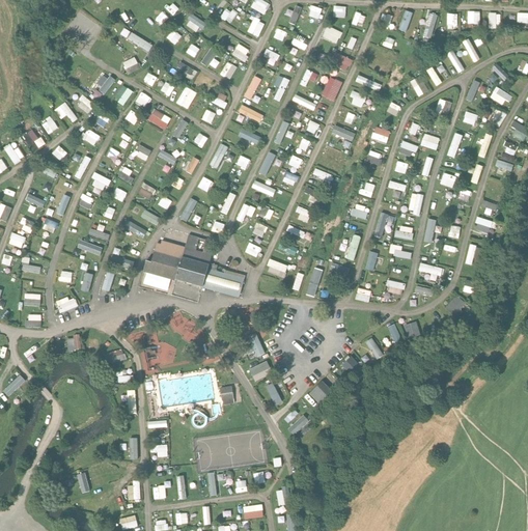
[(261,0),(253,0),(249,7),(262,15),(269,4),(261,0)]
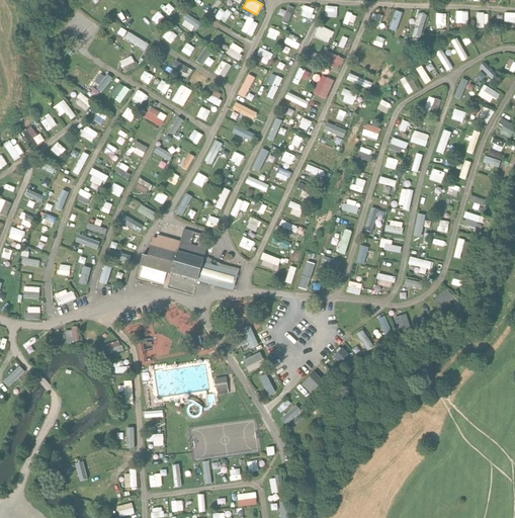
[(308,22),(313,8),(304,5),(298,19),(308,22)]
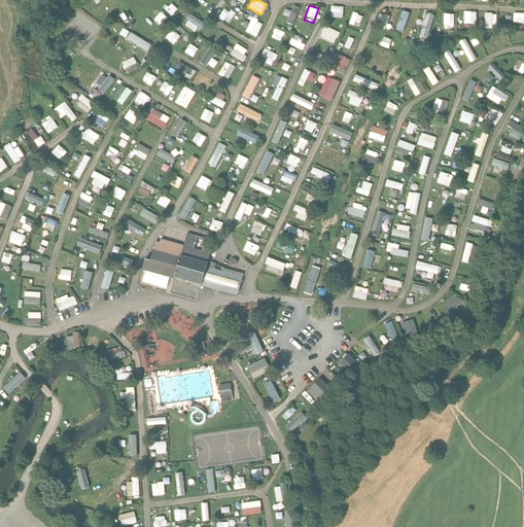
[(330,5),(328,18),(341,19),(343,7),(330,5)]
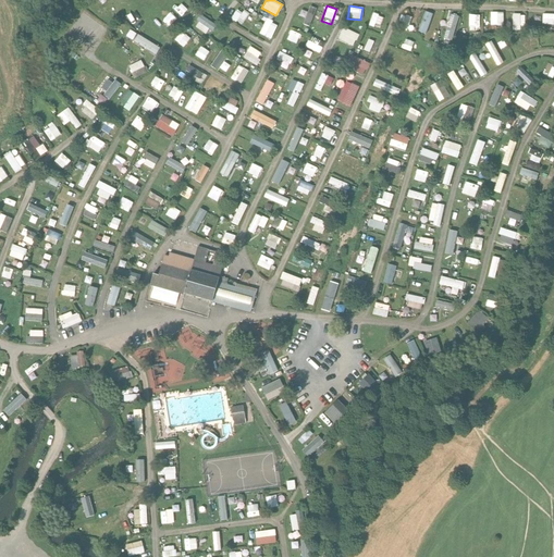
[(241,25),(247,14),(236,8),(230,17),(241,25)]
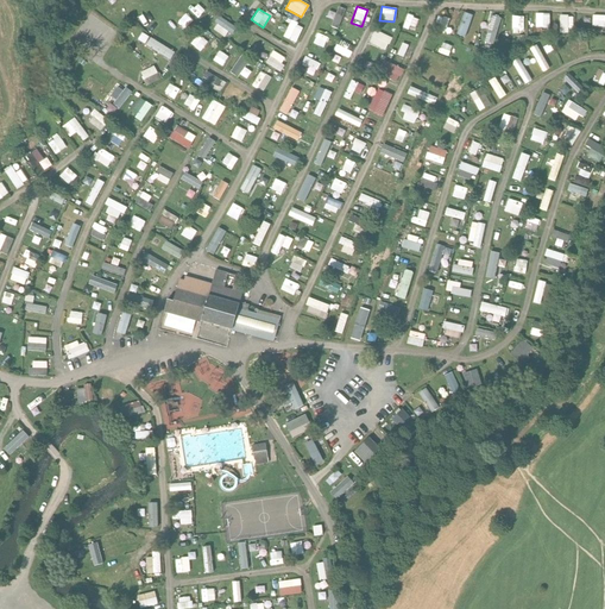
[(399,25),(413,30),(417,18),(404,13),(399,25)]
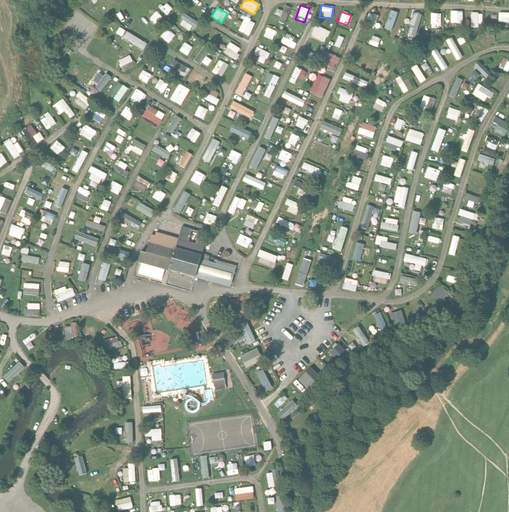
[(450,11),(450,23),(461,23),(461,11),(450,11)]
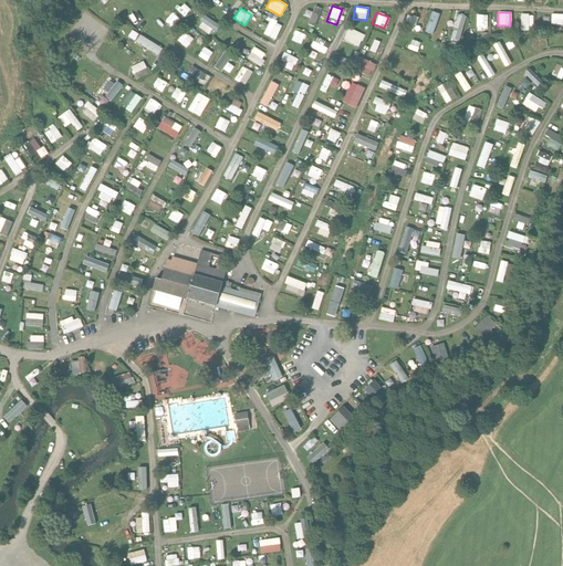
[(451,40),(460,41),(464,14),(455,13),(451,40)]
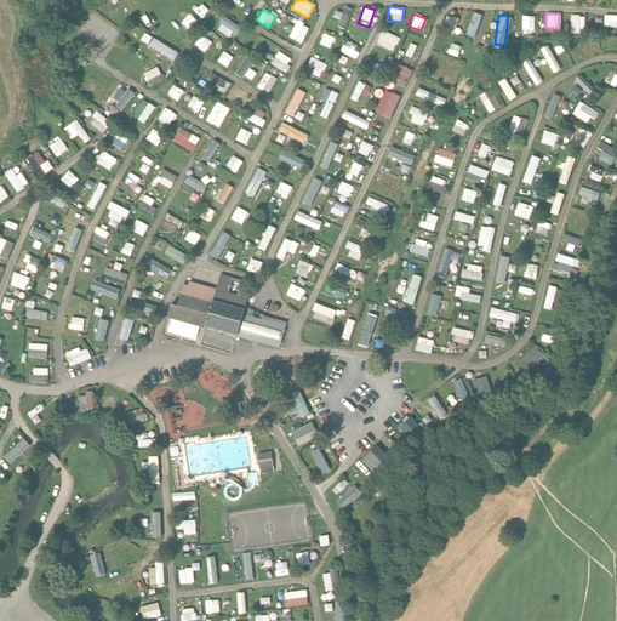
[(224,16),(215,27),(230,40),(240,28),(224,16)]
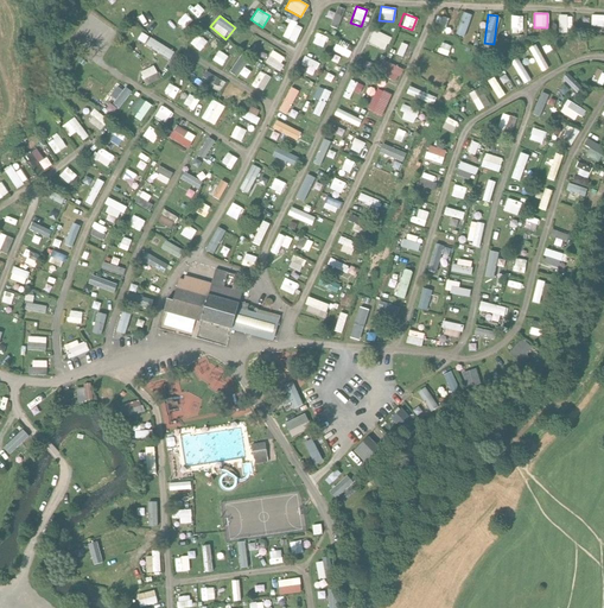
[(510,16),(510,33),(521,33),(522,16),(510,16)]
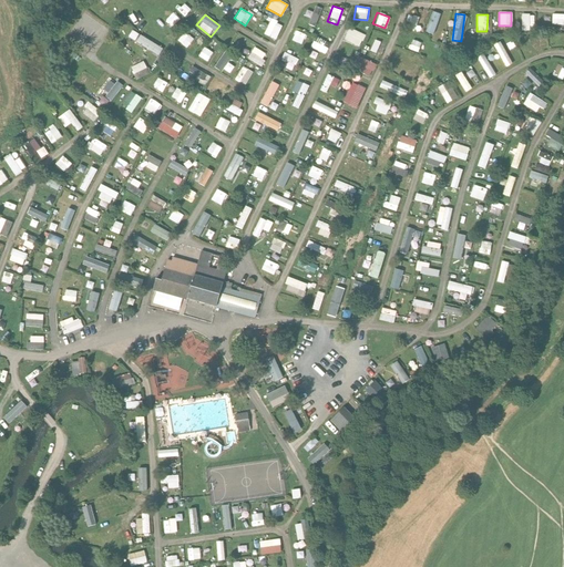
[(533,23),(533,14),(521,14),(521,31),(529,30),(529,23),(533,23)]
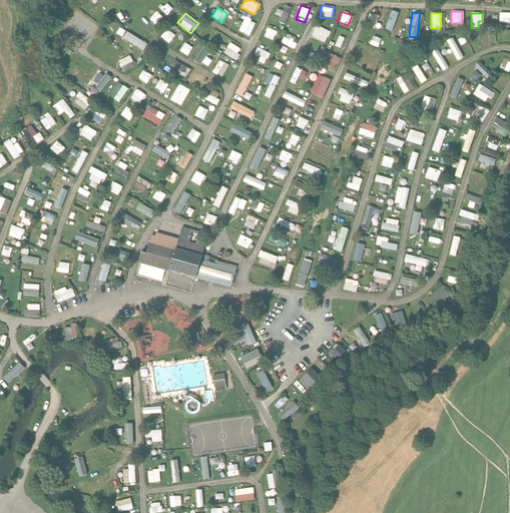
[(384,27),(394,30),(398,18),(388,14),(384,27)]
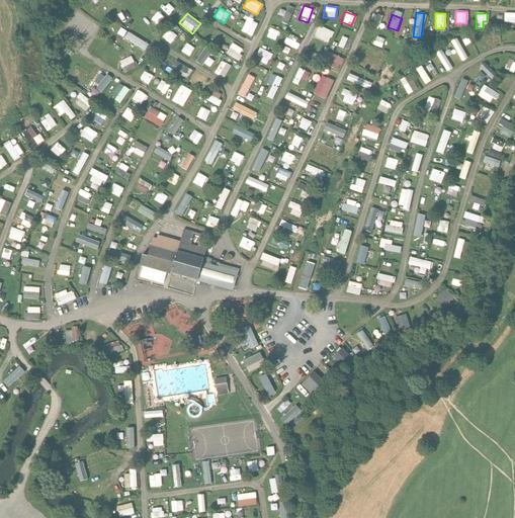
[(251,35),(257,22),(247,17),(240,30),(251,35)]
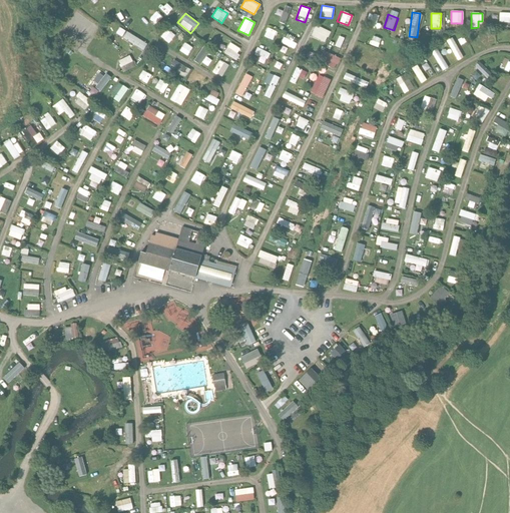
[(310,36),(325,42),(330,31),(315,25),(310,36)]
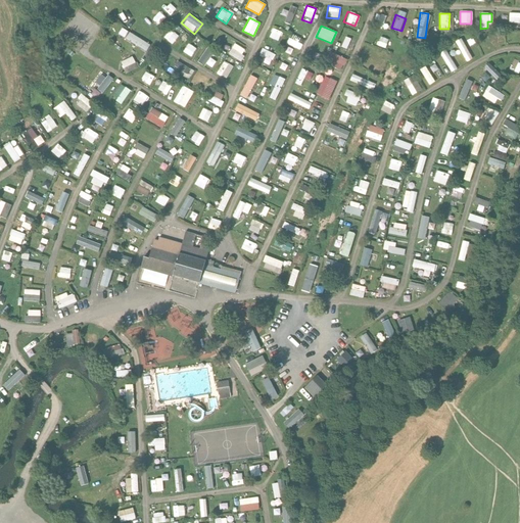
[(122,28),(117,34),(124,37),(128,31),(122,28)]
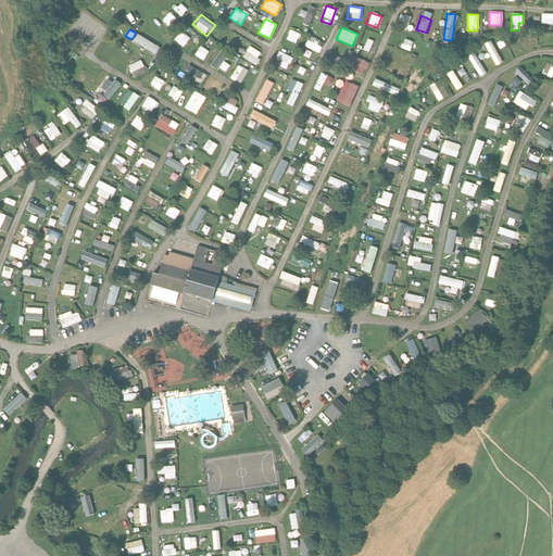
[(289,29),(285,39),(296,43),(300,34),(289,29)]
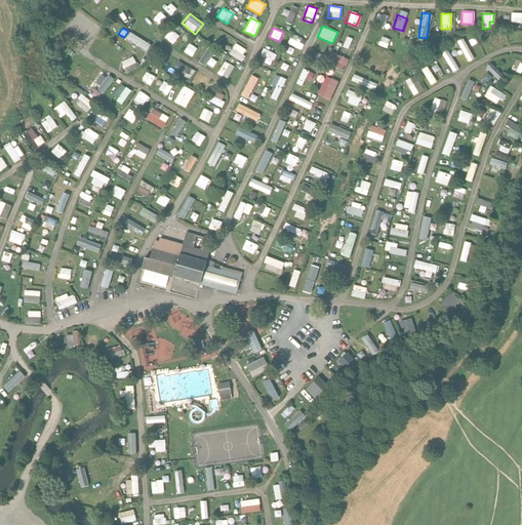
[(129,31),(124,38),(147,52),(151,44),(129,31)]
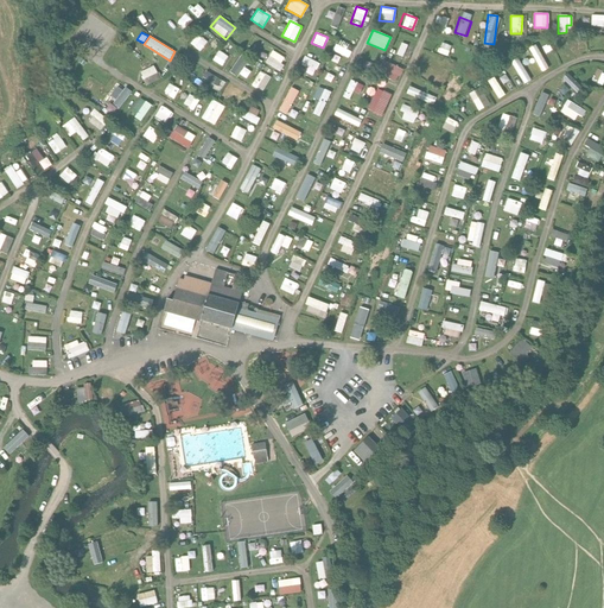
[(580,36),(567,40),(572,57),(585,52),(580,36)]
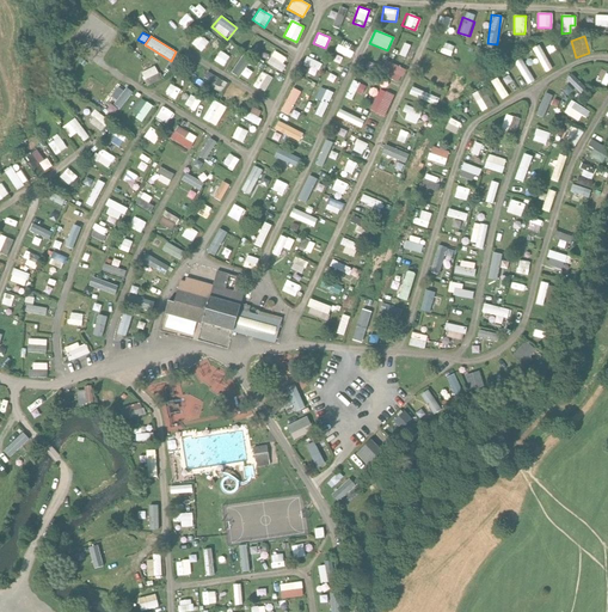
[(203,38),(196,50),(206,56),(213,46),(203,38)]
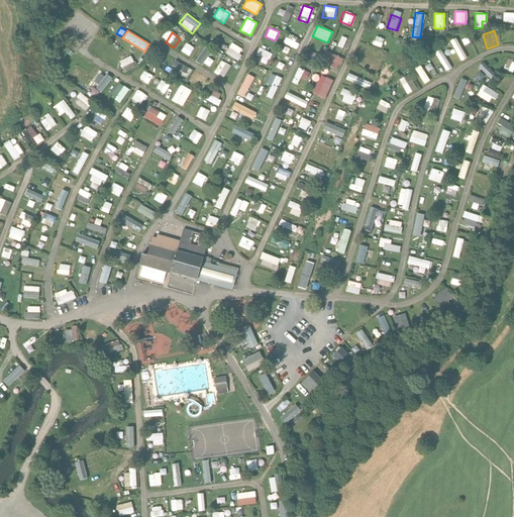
[(346,50),(351,37),(341,34),(336,46),(346,50)]
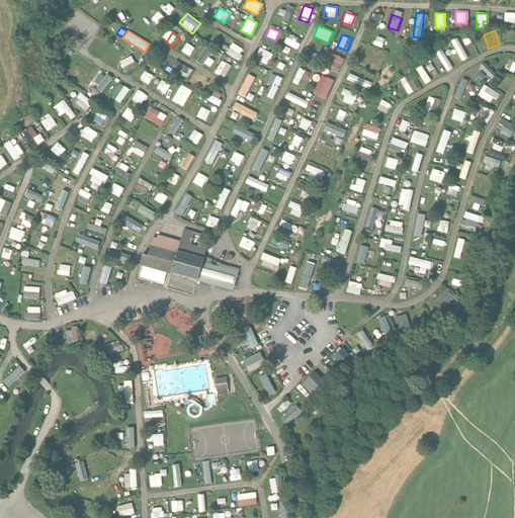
[(296,50),(299,45),(286,36),(283,42),(296,50)]
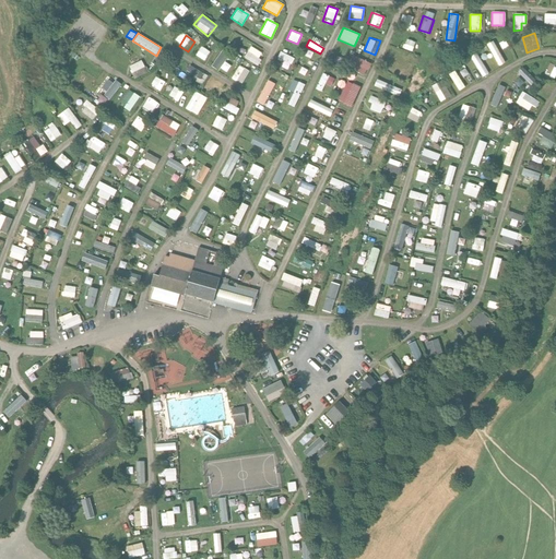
[(492,40),(485,44),(498,67),(505,62),(492,40)]
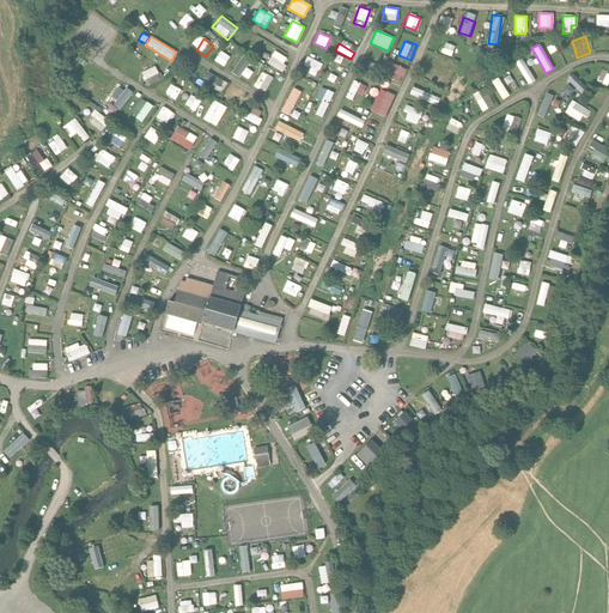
[(266,61),(280,71),(287,59),(274,49),(266,61)]
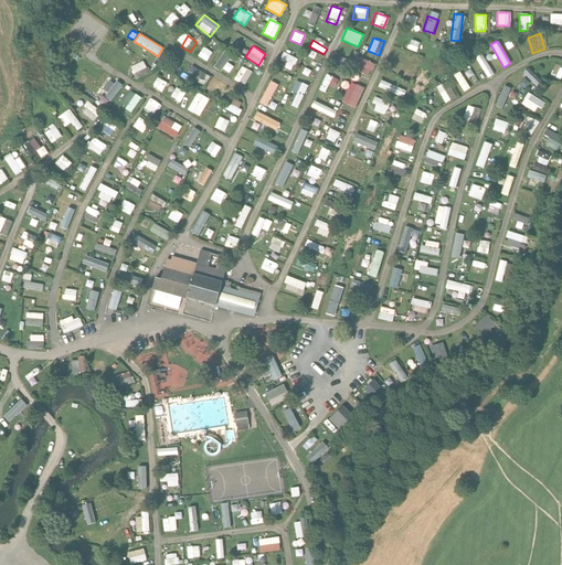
[(198,55),(205,62),(212,52),(203,46),(198,55)]
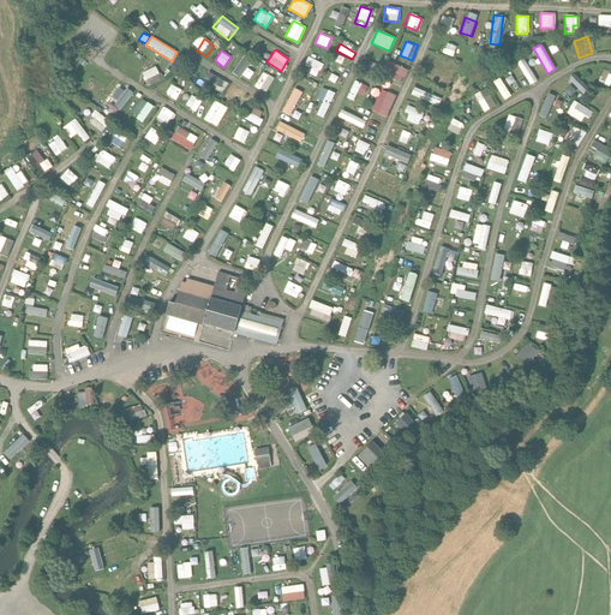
[(306,57),(304,64),(311,66),(309,73),(317,77),(322,61),(306,57)]
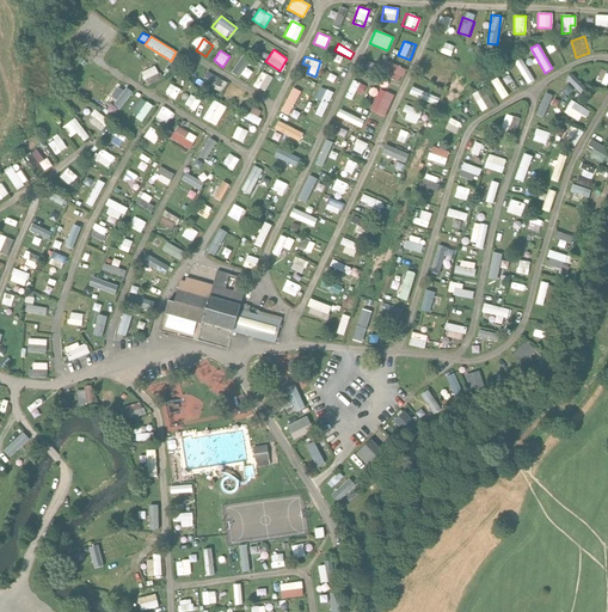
[(428,67),(425,73),(436,79),(443,66),(427,57),(424,65),(428,67)]
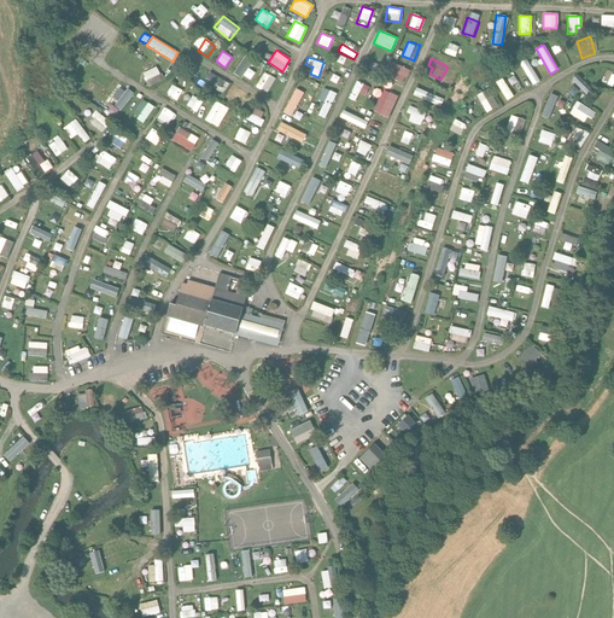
[(518,63),(533,86),(541,81),(525,58),(518,63)]
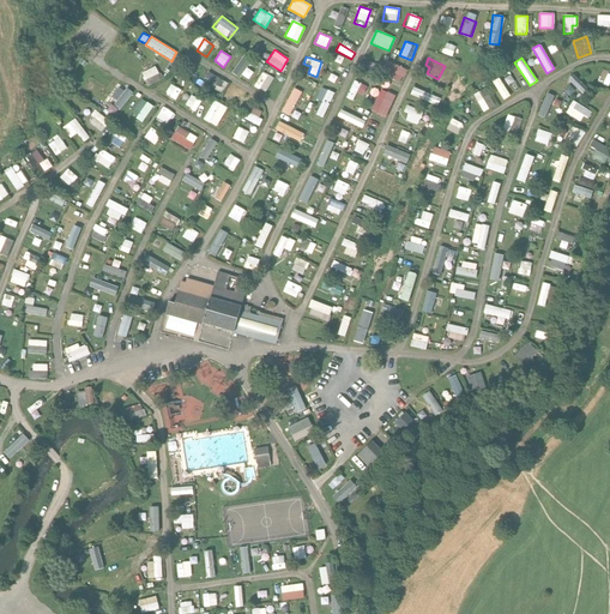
[(399,83),(406,70),(386,60),(379,73),(399,83)]
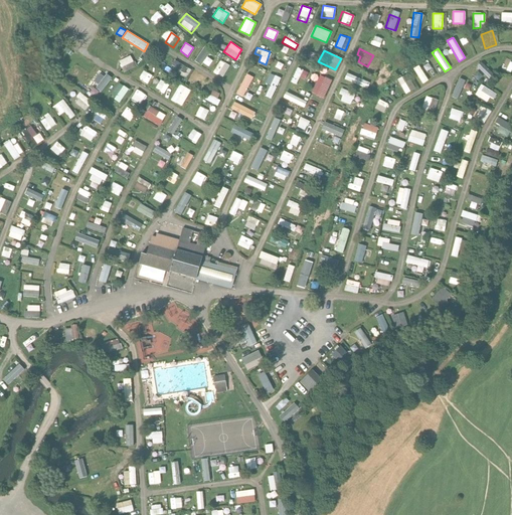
[(123,72),(136,65),(130,54),(118,60),(123,72)]
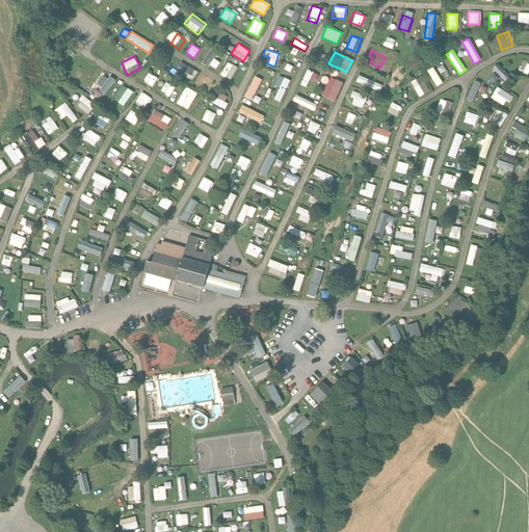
[(219,75),(231,80),(237,67),(227,61),(219,75)]
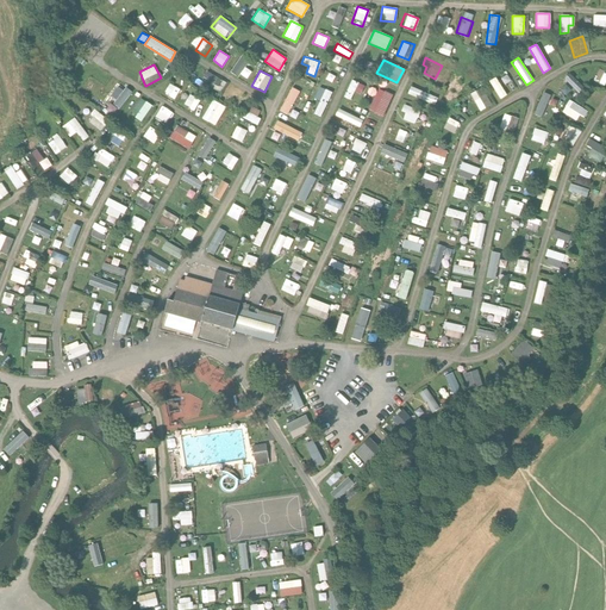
[(572,92),(579,87),(570,72),(562,76),(572,92)]
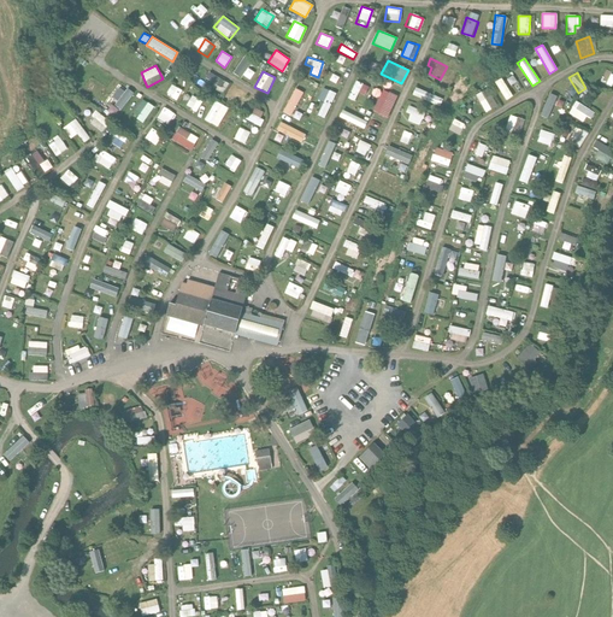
[(177,100),(188,80),(181,76),(170,97),(177,100)]
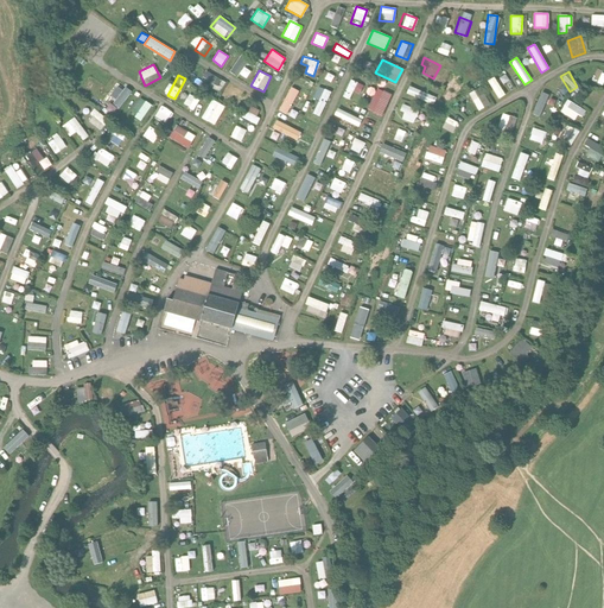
[(498,100),(506,95),(494,76),(487,80),(498,100)]
